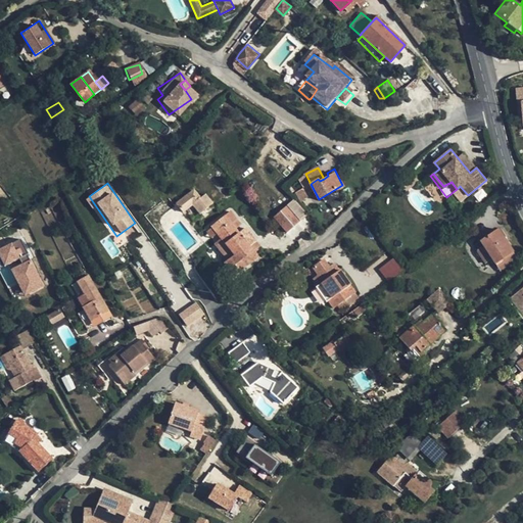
[(465,198),(468,195),(460,186),(457,189),(465,198)]
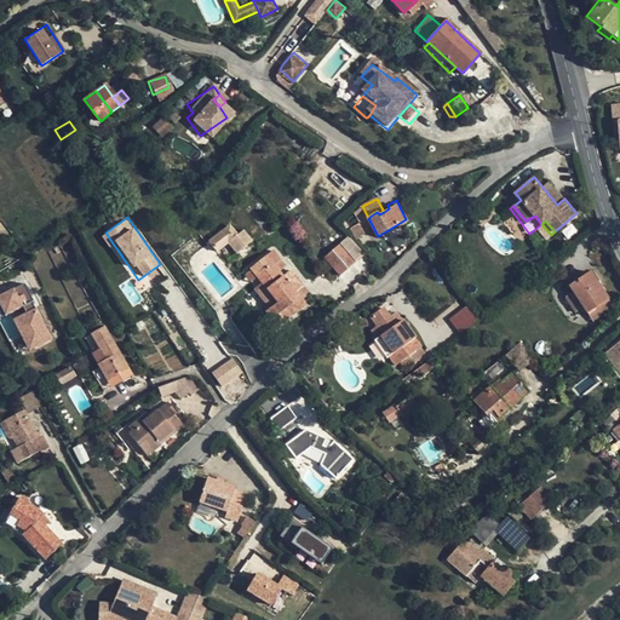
[(354,227),(354,229),(357,234),(366,229),(362,223),(354,227)]
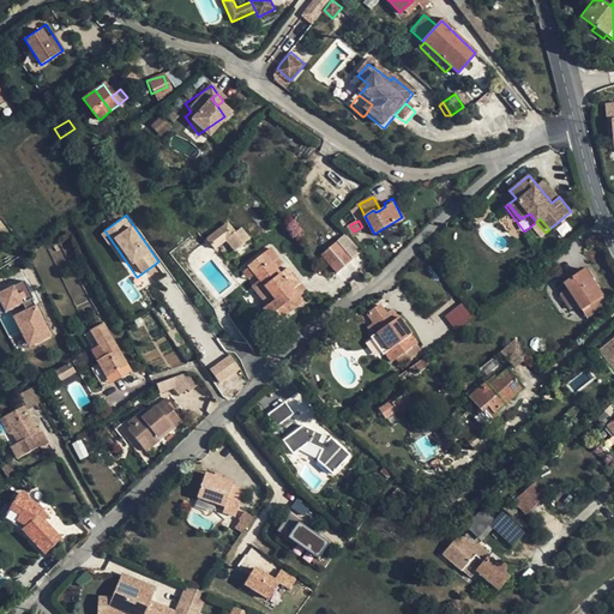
[(250,239),(251,238),(242,229),(236,233),(228,223),(208,239),(216,248),(227,240),(235,248),(250,239)]
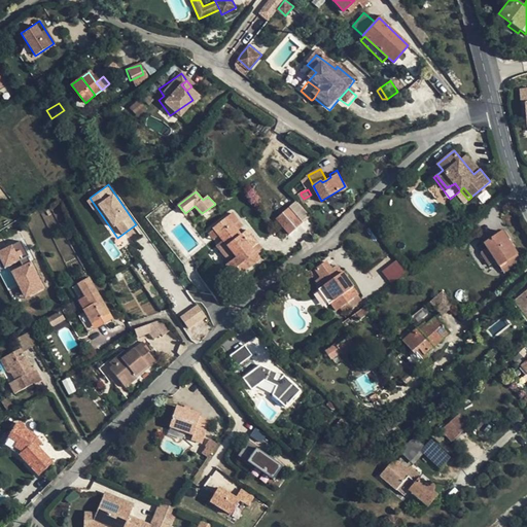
[(308,212),(297,200),(291,203),(303,216),(308,212)]
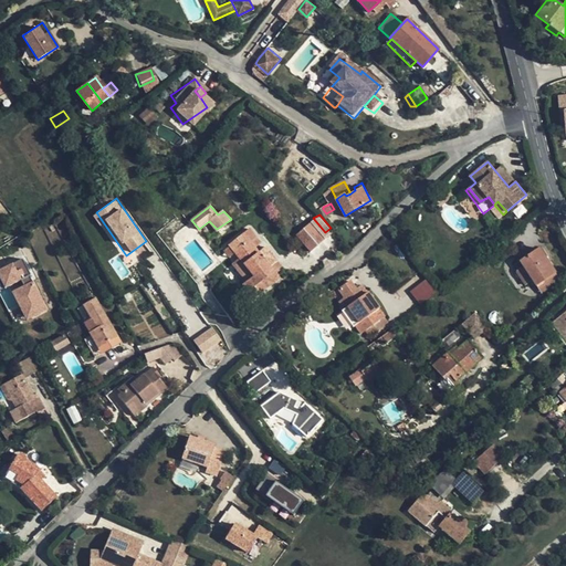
[(325,239),(310,222),(296,234),(311,251),(325,239)]
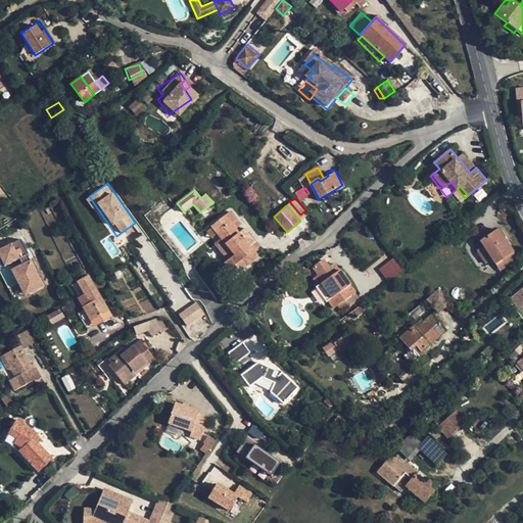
[(257,256),(254,252),(249,246),(256,240),(247,228),(240,233),(236,228),(231,222),(237,218),(231,210),(211,226),(212,228),(218,233),(223,239),(235,256),(229,262),(226,265),(235,276),(257,256)]
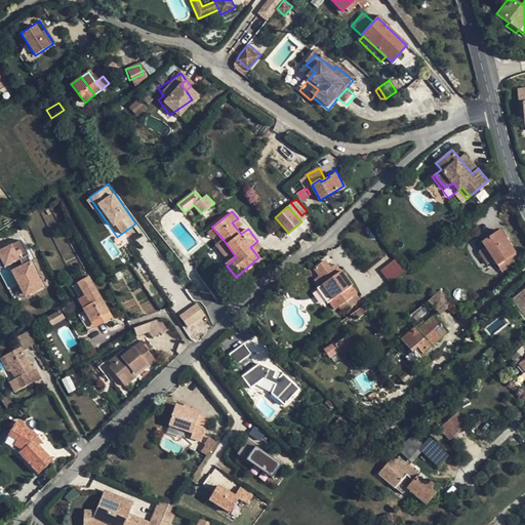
[(242,224),(238,218),(232,223),(237,229),(242,224)]
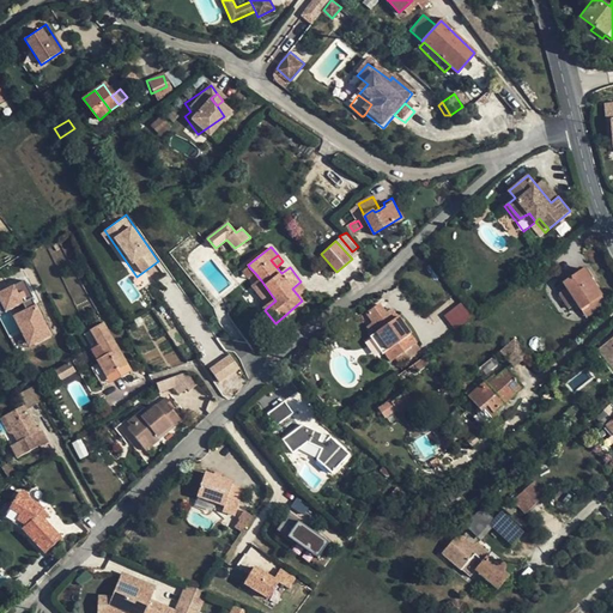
[(249,278),(255,273),(249,267),(243,272),(249,278)]
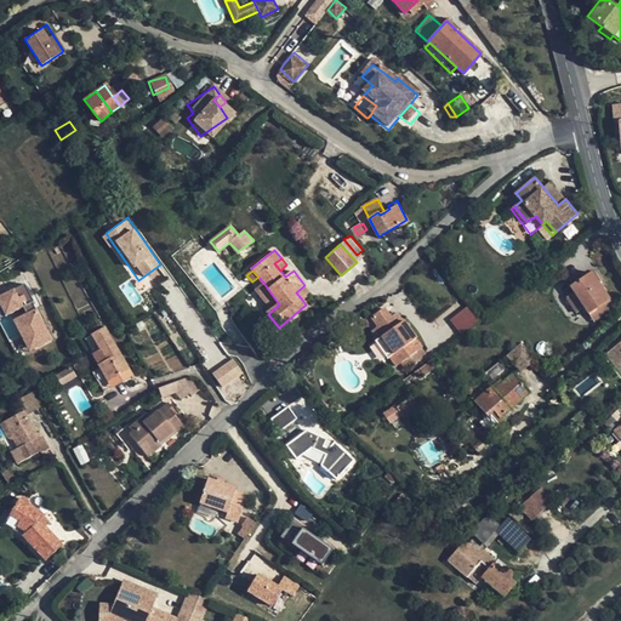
[(574,291),(567,297),(576,312),(584,307),(588,313),(610,298),(591,271),(588,273),(592,278),(581,285),(579,280),(570,286),(574,291)]
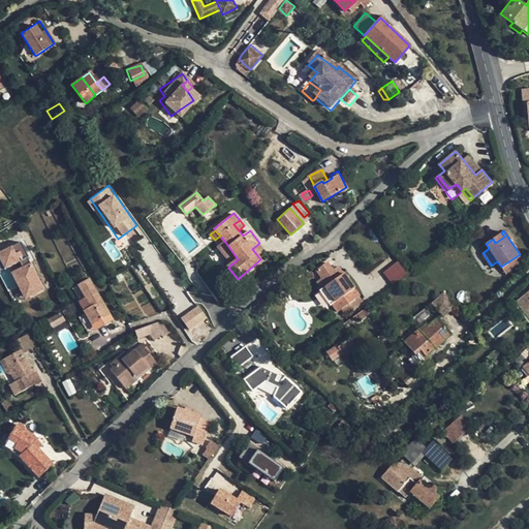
[(501,232),(493,239),(495,243),(504,237),(501,232)]
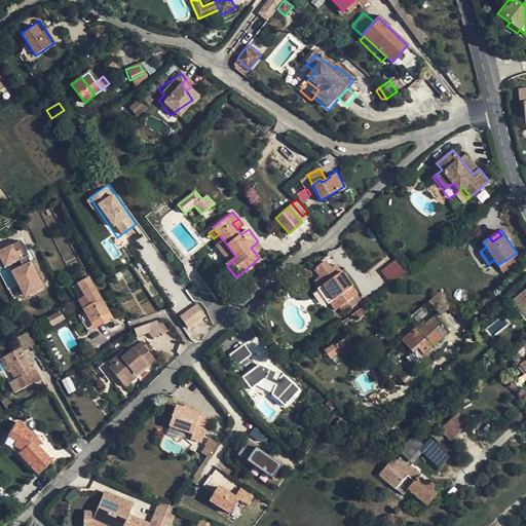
[(0,259),(4,269),(9,267),(25,298),(44,289),(21,239),(0,249),(0,259)]
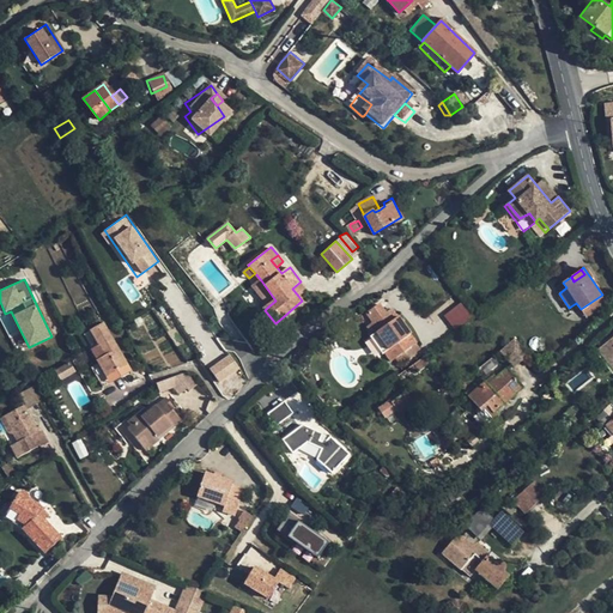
[(253,286),(268,307),(275,301),(261,280),(253,286)]
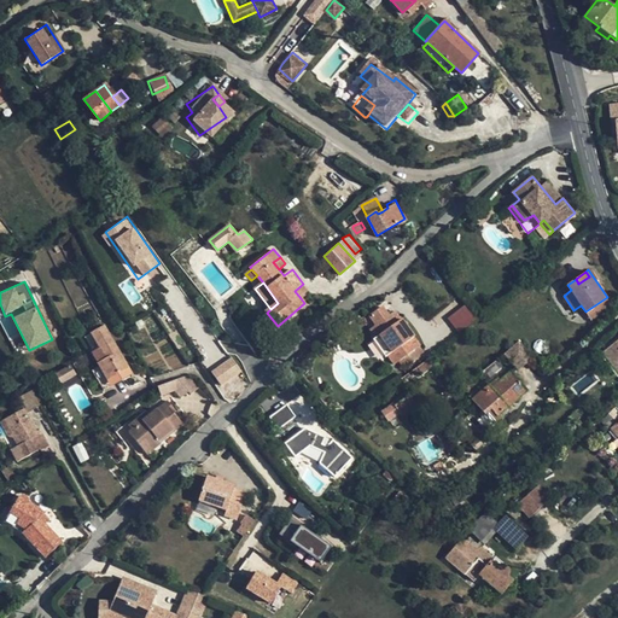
[(309,291),(303,284),(295,291),(301,298),(309,291)]
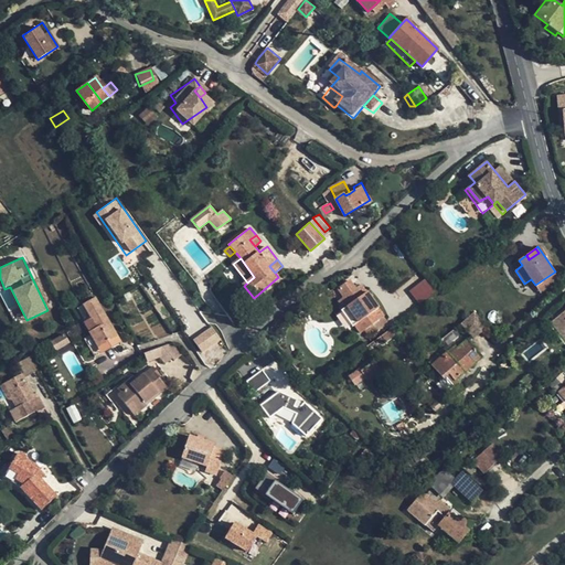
[(560,279),(555,272),(535,285),(541,292),(558,280),(560,279)]
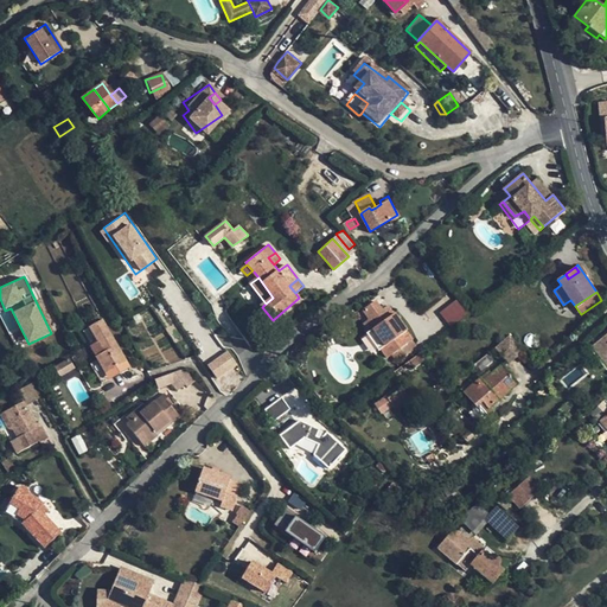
[(451,326),(467,313),(455,299),(439,312),(451,326)]
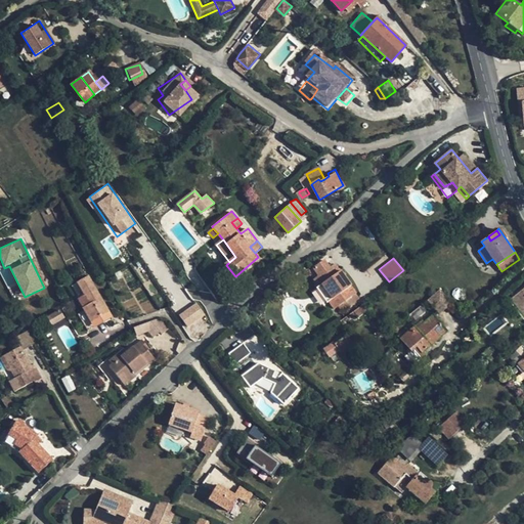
[(342,313),(356,301),(352,296),(356,293),(335,263),(331,266),(324,260),(313,268),(318,275),(313,279),(335,308),(338,307),(342,313)]
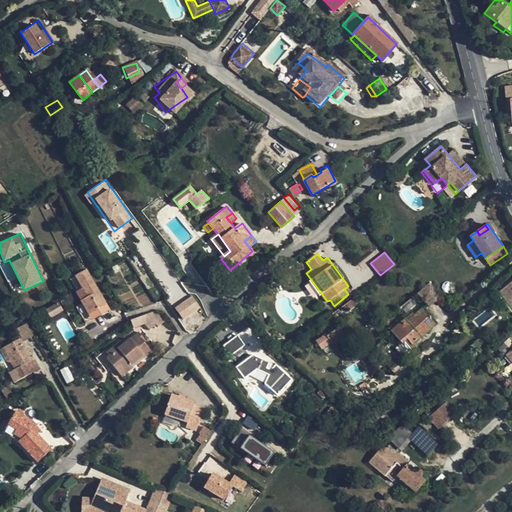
[(87,323),(92,320),(85,308),(94,303),(103,298),(87,270),(76,276),(88,296),(88,297),(83,300),(81,301),(82,304),(77,307),(87,323)]
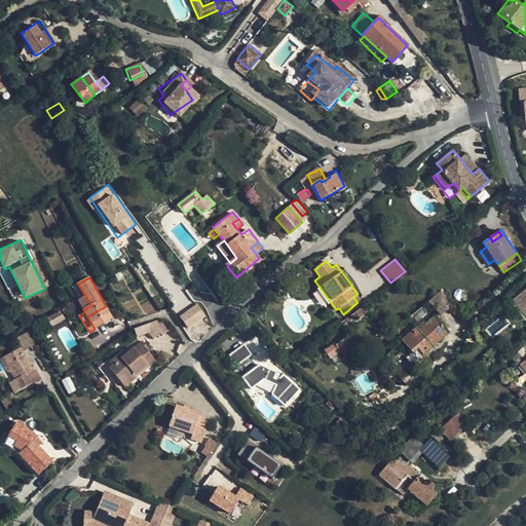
[(74,287),(85,308),(90,305),(90,304),(78,284),(74,287)]
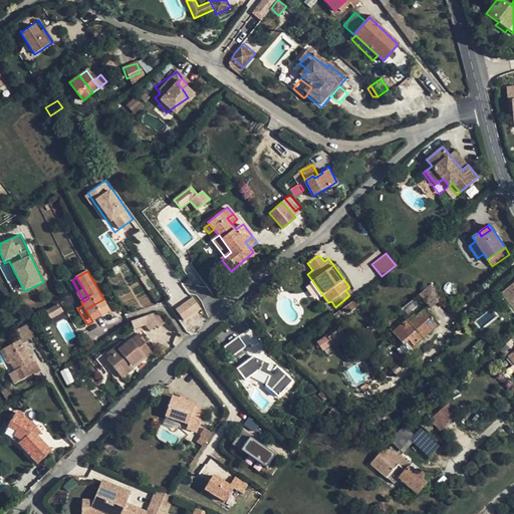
[(513,281),(502,290),(510,301),(513,297),(513,281)]
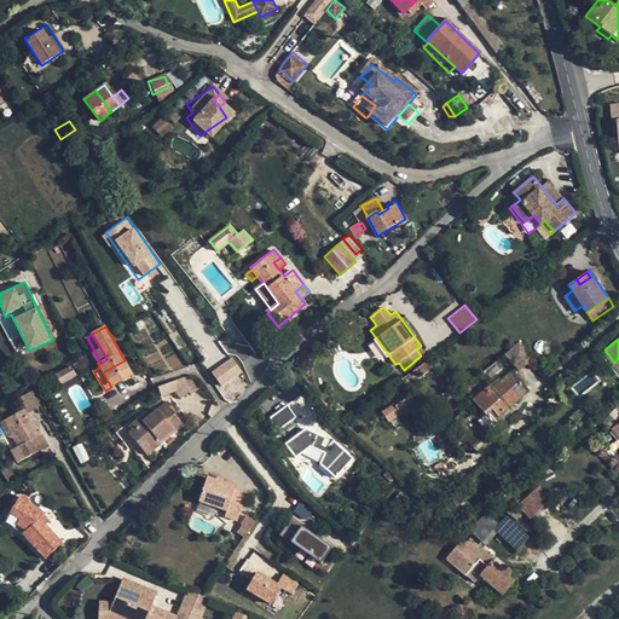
[(519,341),(504,353),(518,369),(532,357),(519,341)]
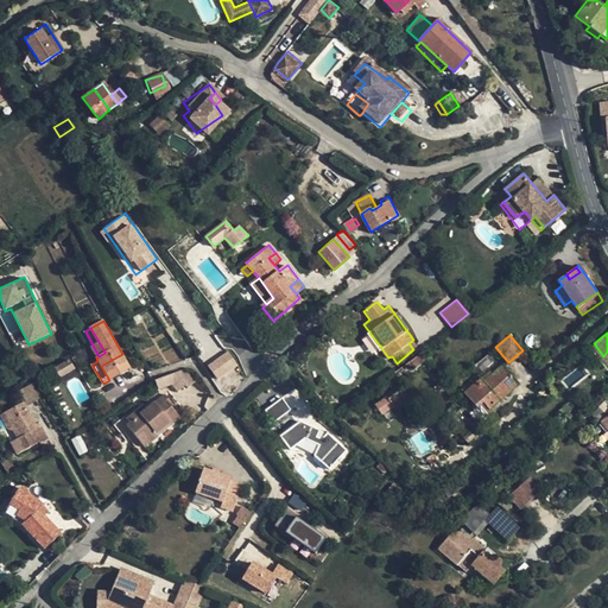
[(228,350),(208,365),(217,380),(239,366),(228,350)]
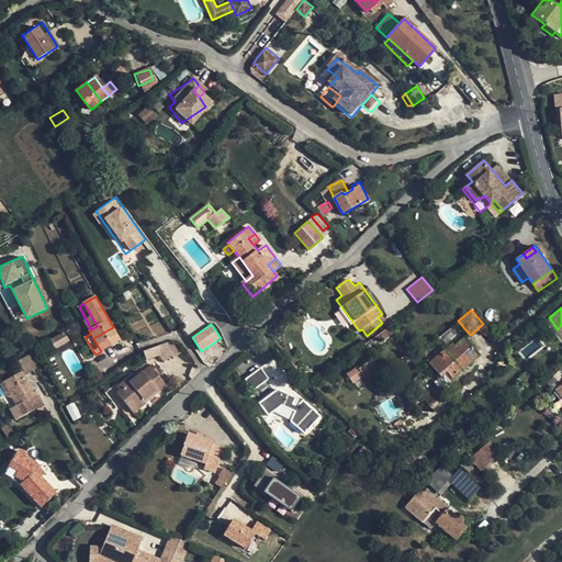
[(121,340),(113,327),(103,333),(111,346),(121,340)]
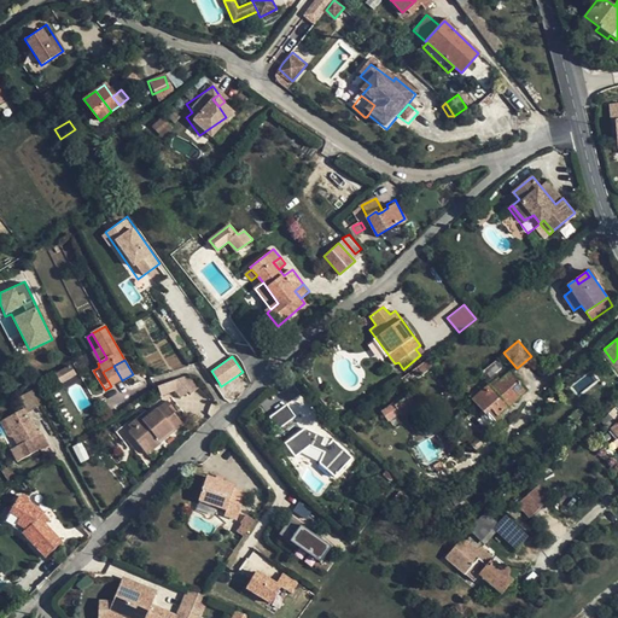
[(56,373),(60,383),(75,374),(70,366),(56,373)]
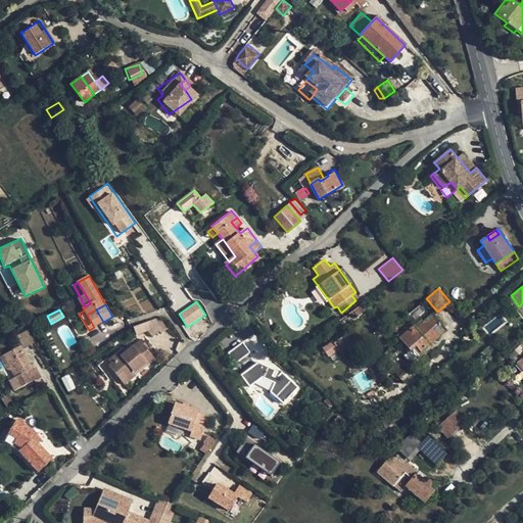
[(94,327),(103,322),(96,310),(87,315),(94,327)]
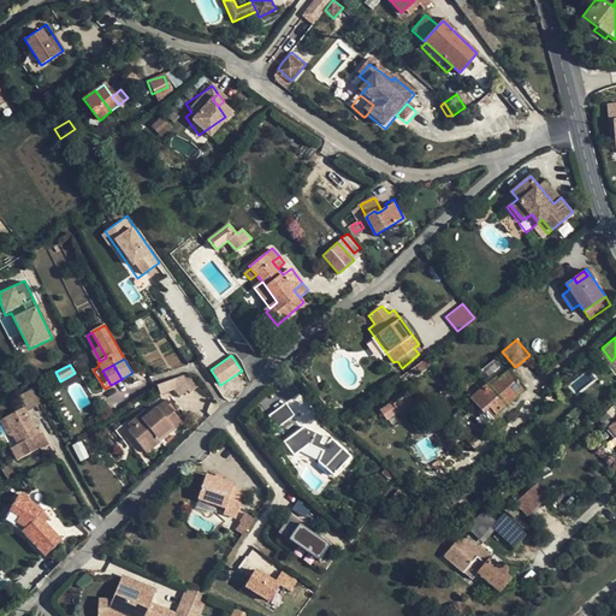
[(486,383),(469,397),(483,412),(479,415),(489,426),(496,419),(493,415),(495,414),(525,388),(507,366),(504,368),(507,371),(489,385),(486,383)]
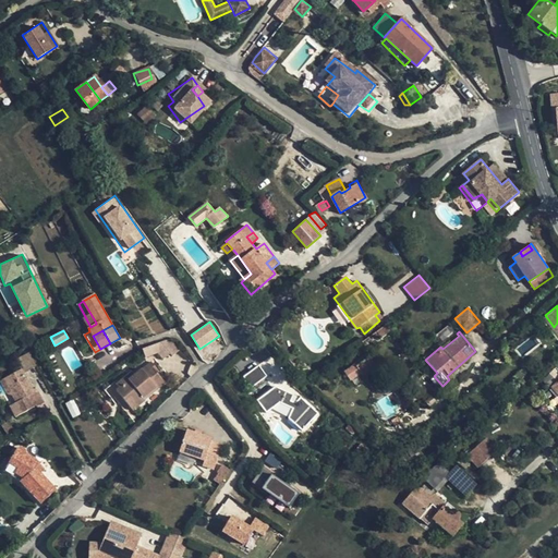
[(171,338),(143,349),(146,358),(161,356),(167,361),(173,355),(174,358),(181,351),(171,338)]
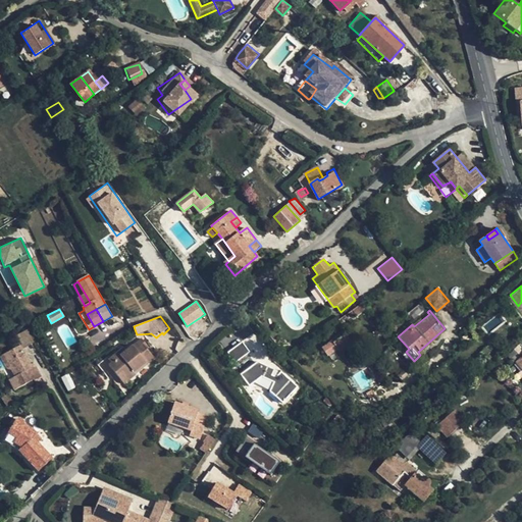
[(16,335),(21,345),(23,349),(35,342),(28,328),(16,335)]
